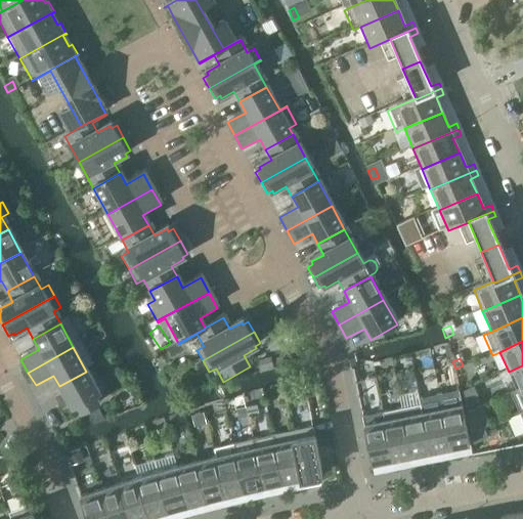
[(265,363),(252,368),(255,377),(267,374),(265,363)]
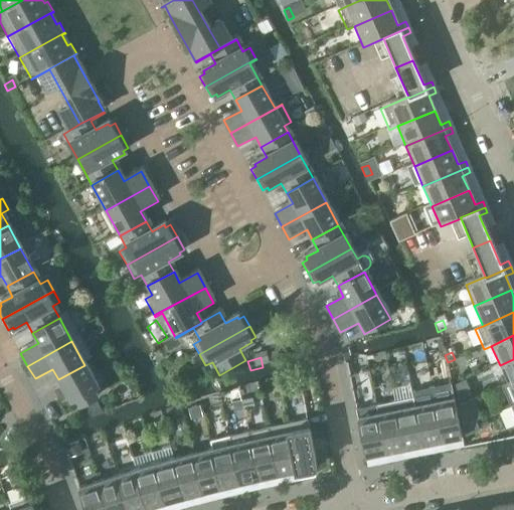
[(513,359),(500,365),(508,385),(513,382),(513,359)]
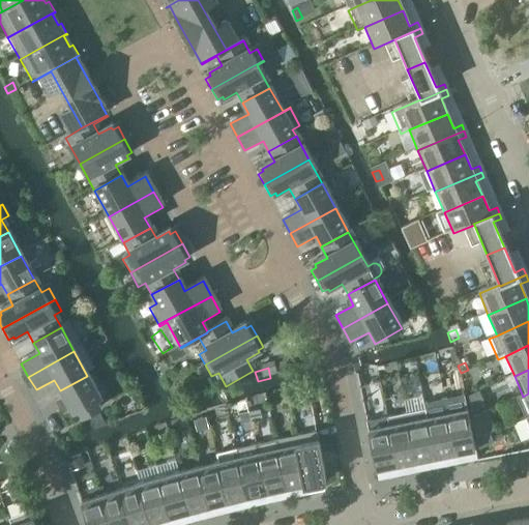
[(100,401),(87,376),(60,390),(65,401),(60,404),(65,414),(70,411),(74,415),(78,412),(83,420),(100,411),(95,403),(100,401)]
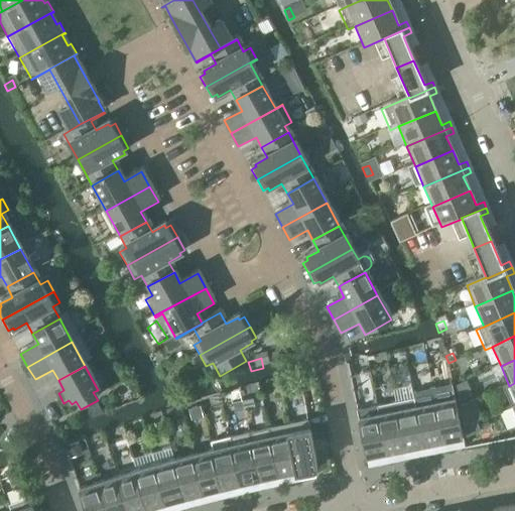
[(469,383),(457,385),(461,401),(473,399),(469,383)]
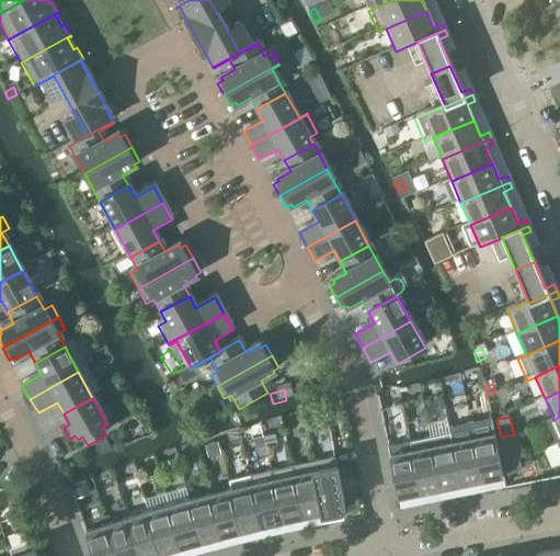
[(304,429),(296,431),(297,439),(306,437),(304,429)]
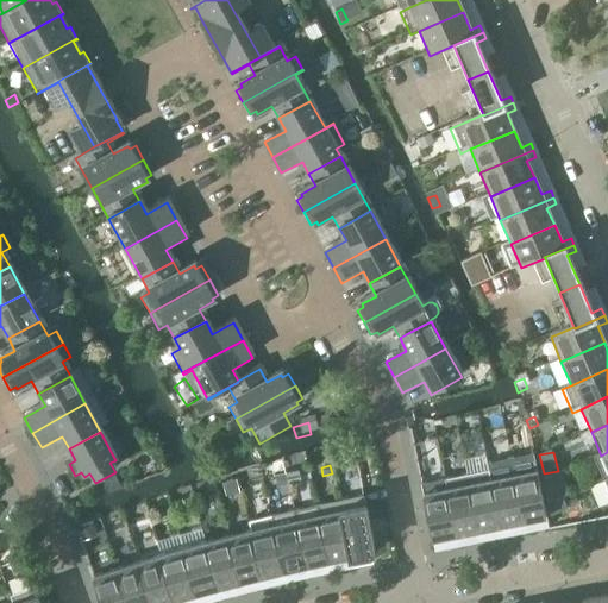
[(559,472),(543,479),(553,502),(570,494),(559,472)]
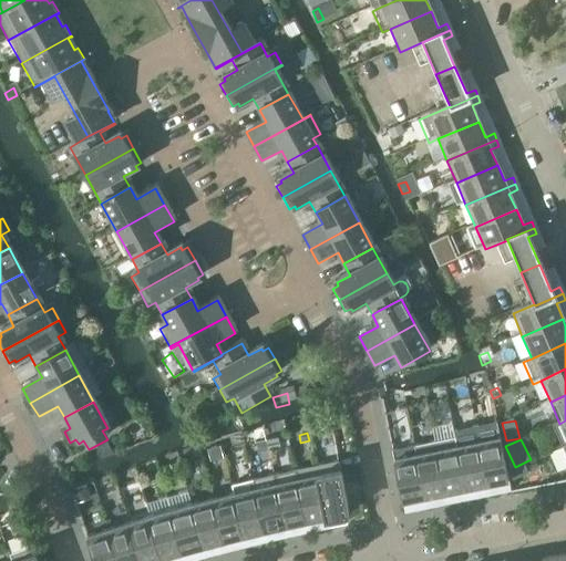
[(454,442),(434,446),(444,498),(459,495),(461,505),(467,502),(456,450),(454,442)]
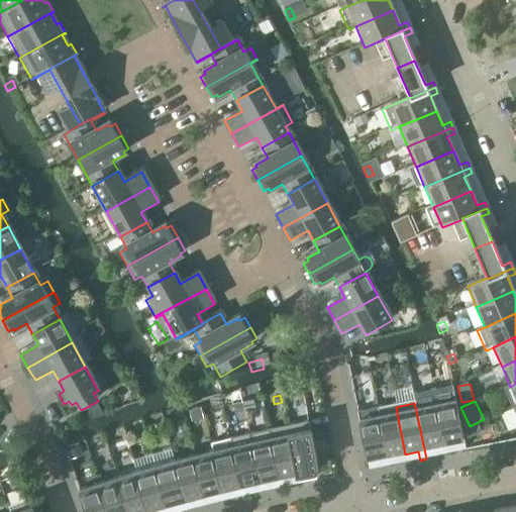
[(454,403),(435,407),(443,446),(456,443),(457,452),(465,451),(462,442),(454,403)]
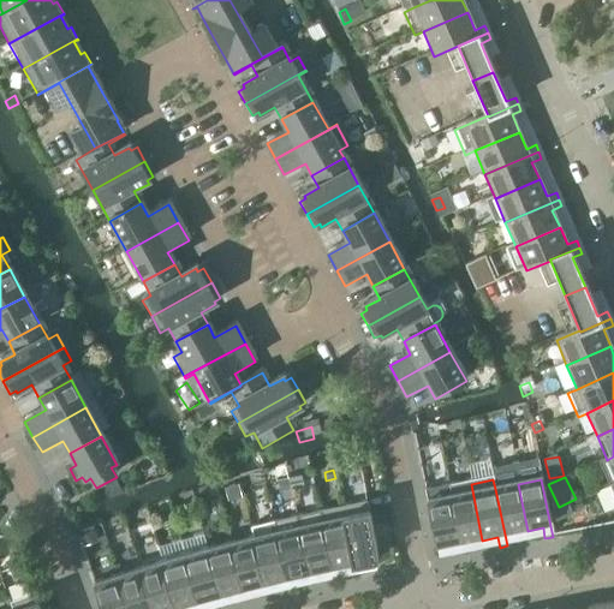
[(278,487),(280,496),(288,494),(286,484),(278,487)]
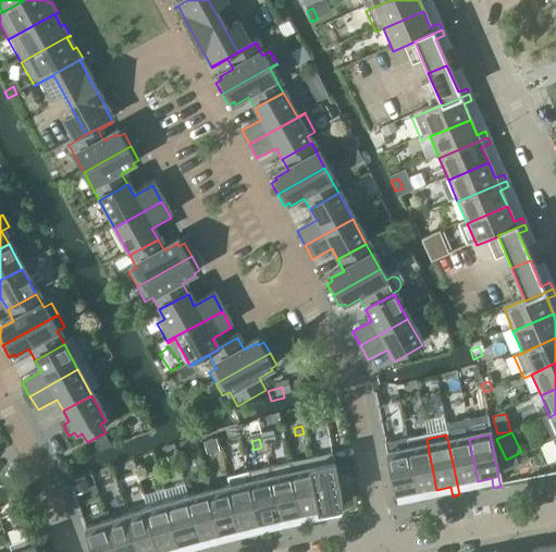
[(406,442),(408,451),(418,503),(424,502),(422,492),(436,490),(427,439),(406,442)]
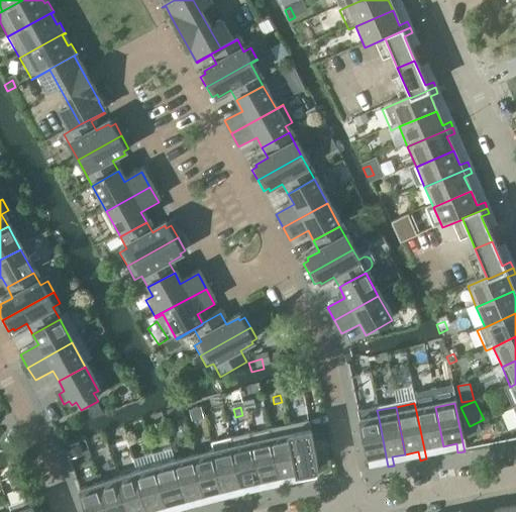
[(435,407),(416,411),(426,458),(432,457),(430,449),(443,446),(435,407)]
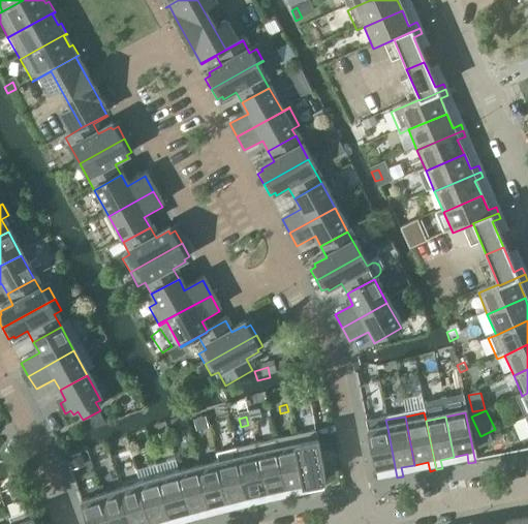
[(99,418),(86,425),(90,432),(104,427),(99,418)]
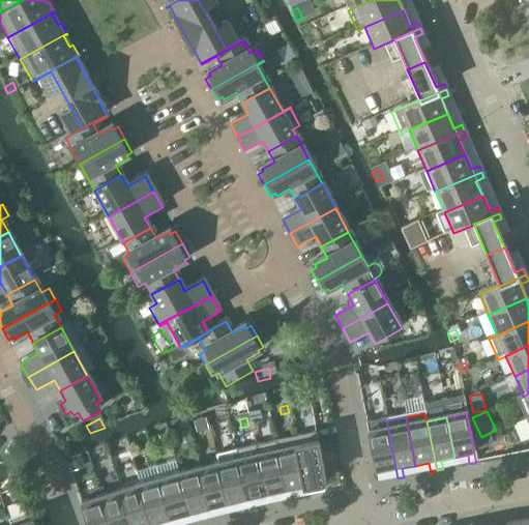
[(222,432),(229,430),(227,421),(219,424),(222,432)]
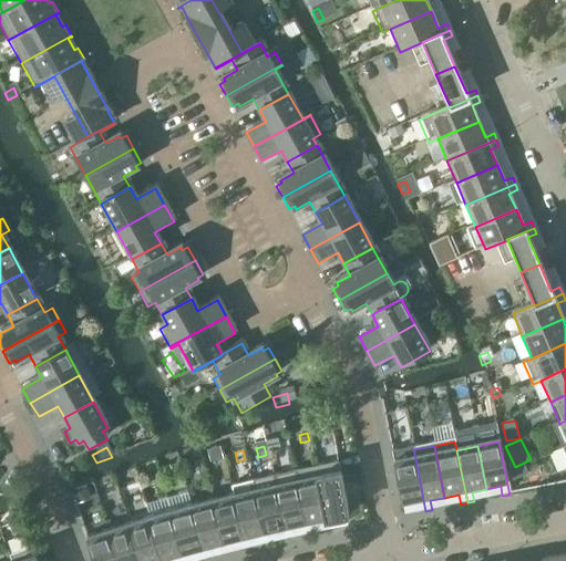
[(425,511),(415,458),(394,463),(393,463),(402,507),(417,504),(419,512),(425,511)]
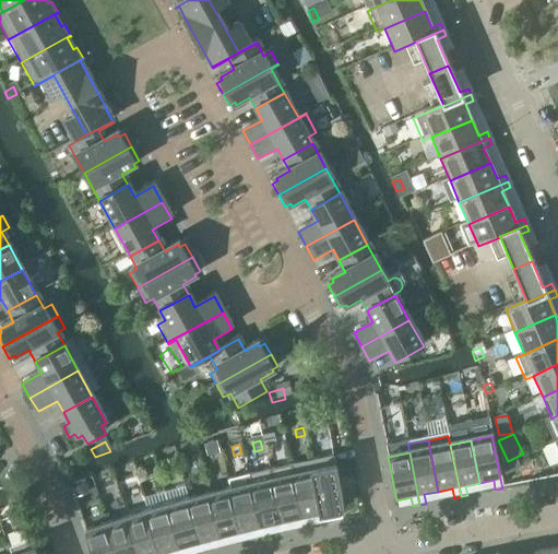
[(332,459),(311,463),(321,515),(343,511),(333,458),(332,459)]
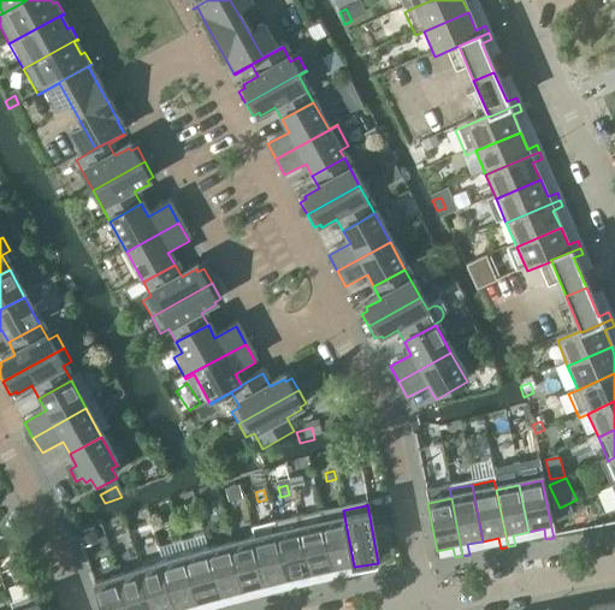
[(320,515),(321,525),(333,582),(342,581),(339,570),(354,567),(343,510),(320,515)]
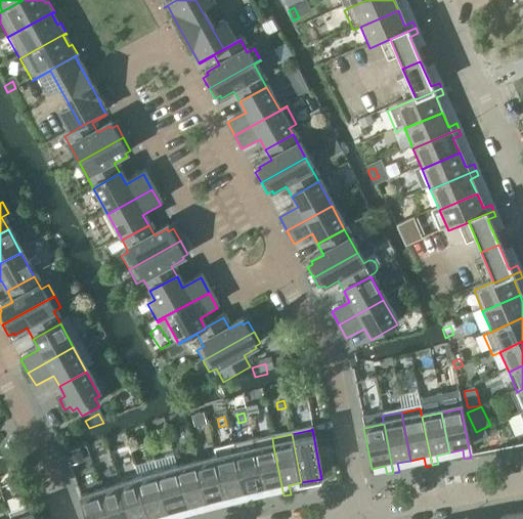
[(232,447),(234,456),(246,504),(252,503),(250,493),(263,490),(254,451),(252,443),(232,447)]
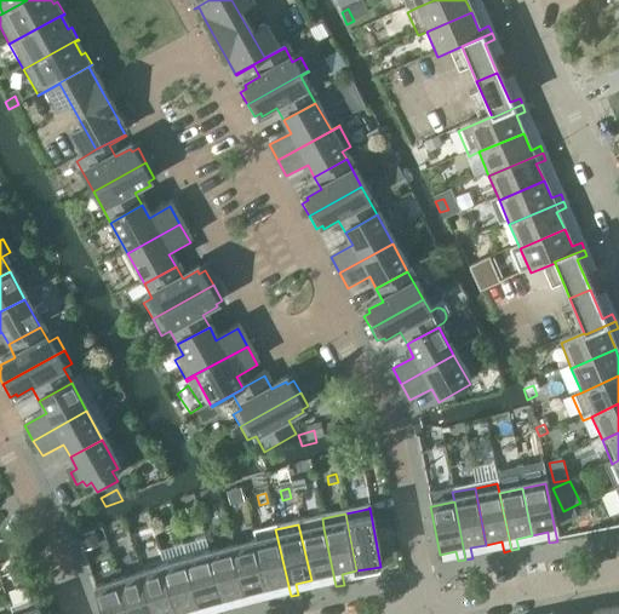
[(324,528),(301,534),(311,580),(327,578),(330,587),(336,586),(324,528)]
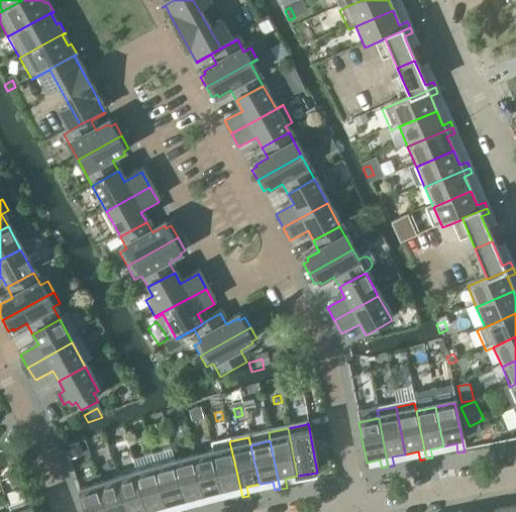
[(231,449),(212,454),(222,493),(234,490),(236,499),(242,497),(231,449)]
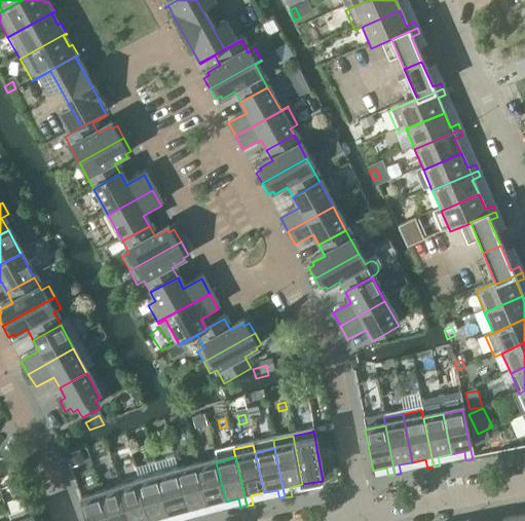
[(216,462),(196,468),(209,516),(215,514),(213,506),(226,501),(216,462)]
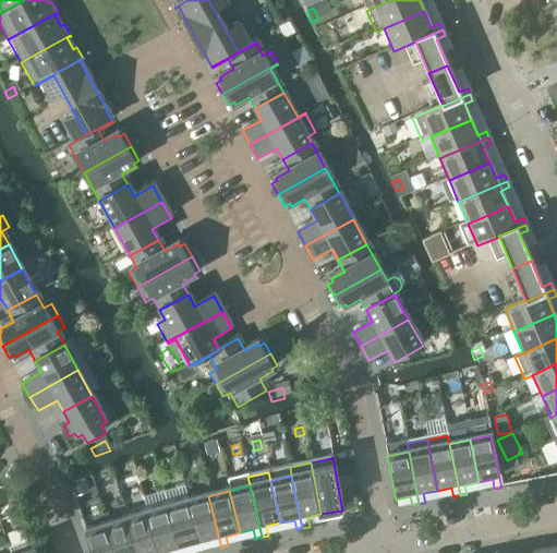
[(208,496),(188,502),(198,543),(213,540),(215,549),(221,548),(208,496)]
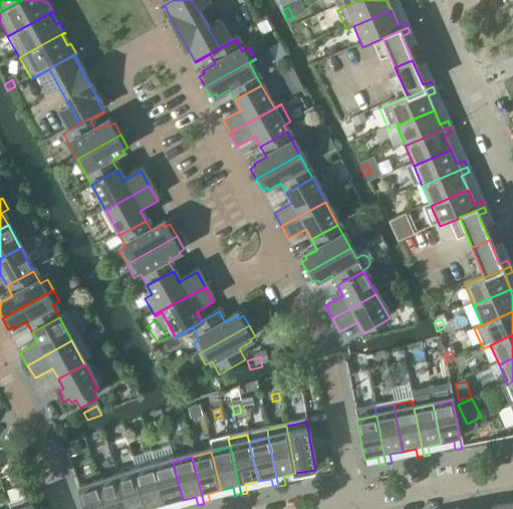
[(173,462),(154,467),(166,508),(172,508),(171,504),(183,500),(173,462)]
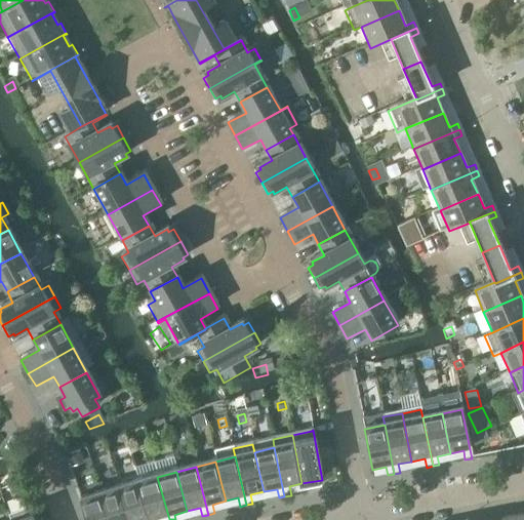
[(157,477),(137,482),(148,519),(159,519),(162,518),(162,519),(169,519),(157,477)]
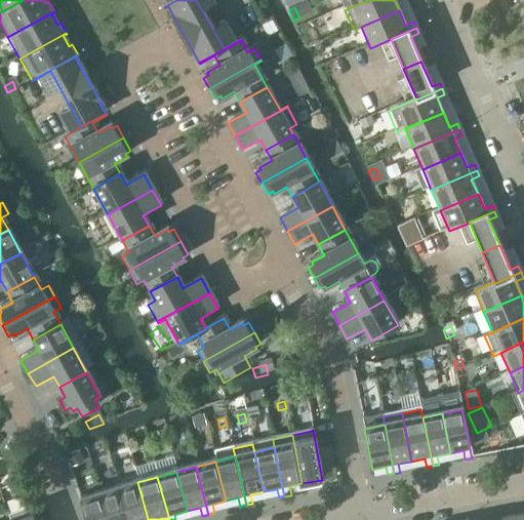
[(137,482),(118,488),(127,519),(148,519),(137,482)]
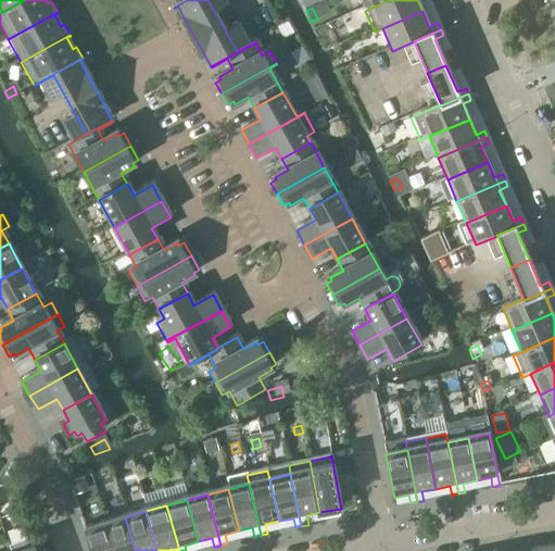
[(9,521),(12,528),(21,525),(19,517),(9,521)]
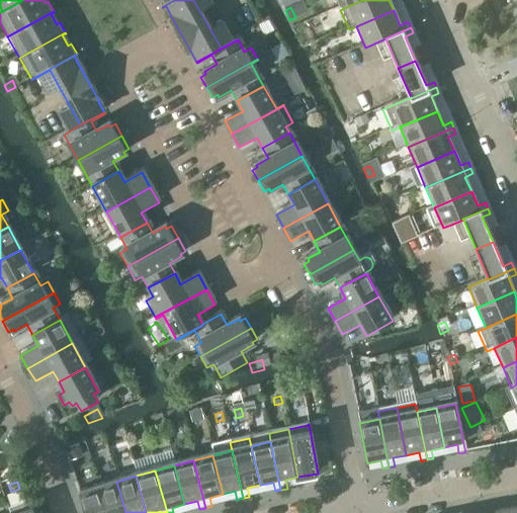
[(125,512),(116,482),(98,488),(105,512),(125,512)]
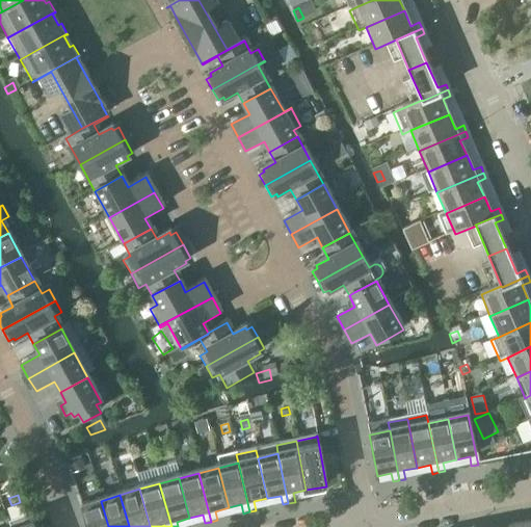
[(108,526),(101,501),(82,507),(81,506),(80,507),(86,526),(108,526)]
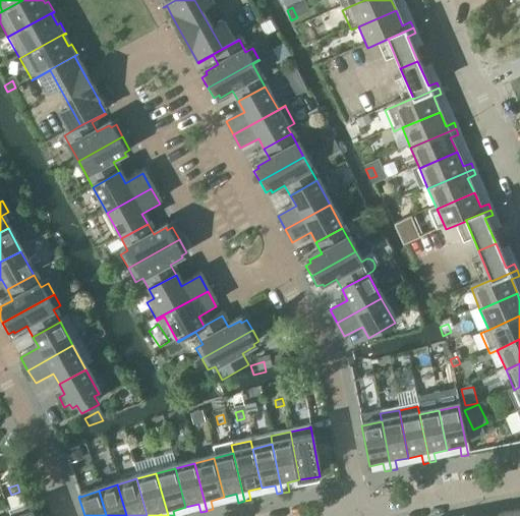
[(7,513),(8,515),(31,515),(26,505),(25,506),(25,507),(7,513)]
